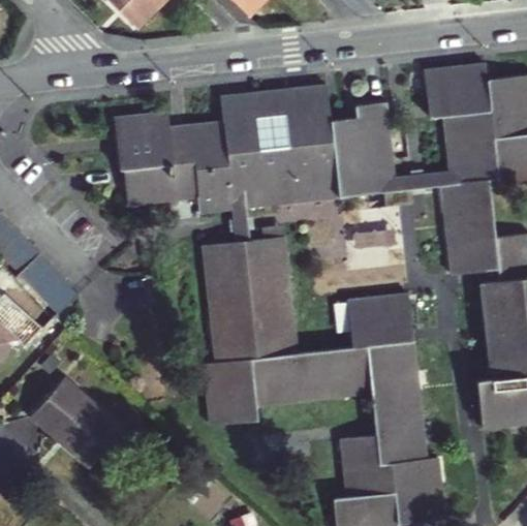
[(153,0),(109,0),(131,22),(153,0)]
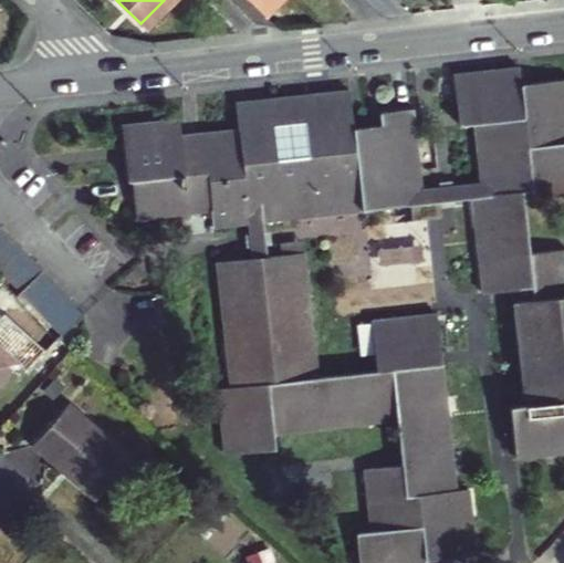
[(251,0),(261,10),(270,0),(251,0)]
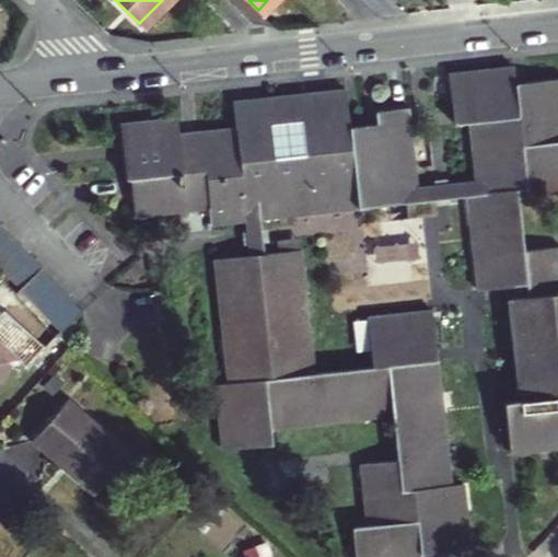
[(557,76),(514,81),(513,67),(448,73),(453,123),(469,120),(475,181),(464,182),(466,197),(476,289),(507,286),(520,399),(502,401),(508,450),(557,444),(557,243),(523,248),(518,195),(557,190),(557,76)]
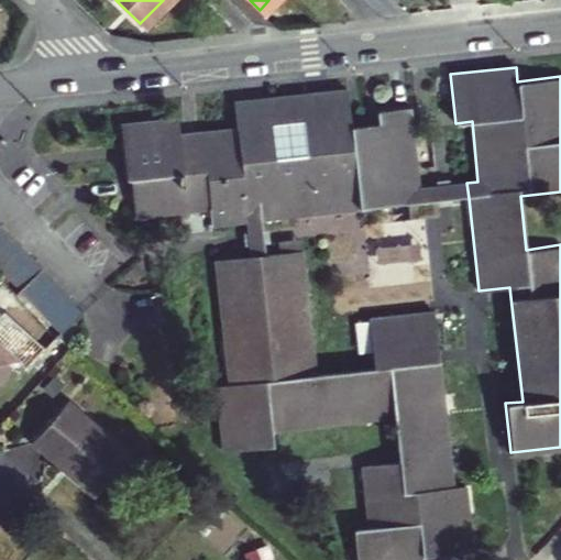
[(263,219),(420,202),(419,189),(410,109),(377,112),(377,122),(350,125),(347,90),(232,102),(235,129),(179,134),(177,119),(121,125),(125,180),(130,180),(134,219),(209,210),(210,224),(249,221),(263,219)]
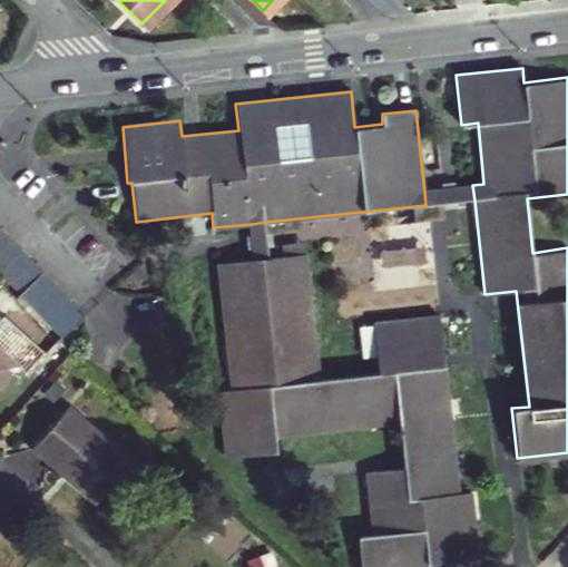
[(472,185),(424,192),(426,205),(475,201),(472,185)]
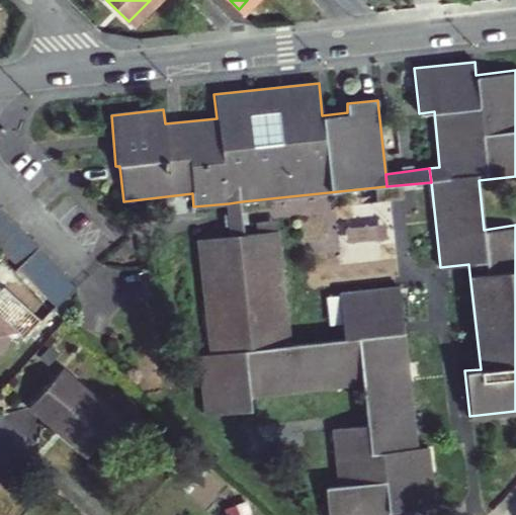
[(245,234),(242,201),(229,203),(232,236),(245,234)]
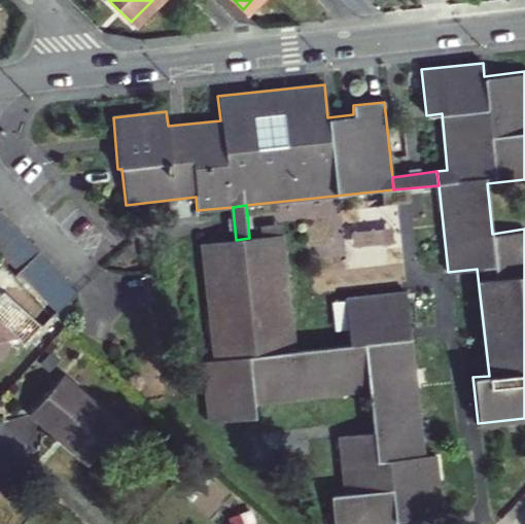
[(0,258),(1,259),(11,269),(20,278),(31,290),(39,299),(49,310),(69,291),(59,281),(50,272),(40,260),(31,250),(21,240),(11,231),(2,220),(0,218),(0,258)]
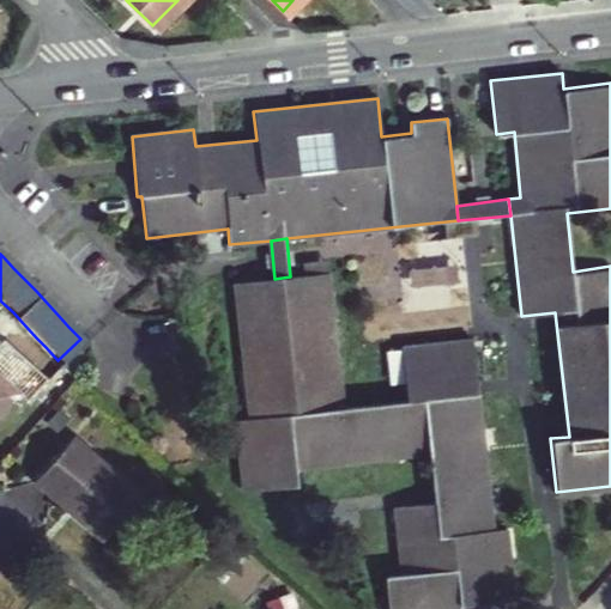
[(330,273),(290,276),(274,279),(235,282),(249,418),(236,420),(243,491),(297,485),(296,468),(429,454),(435,503),(395,506),(403,576),(386,578),(388,608),(461,608),(461,606),(515,600),(507,529),(495,530),(472,338),(400,346),(407,400),(345,407),(330,273)]
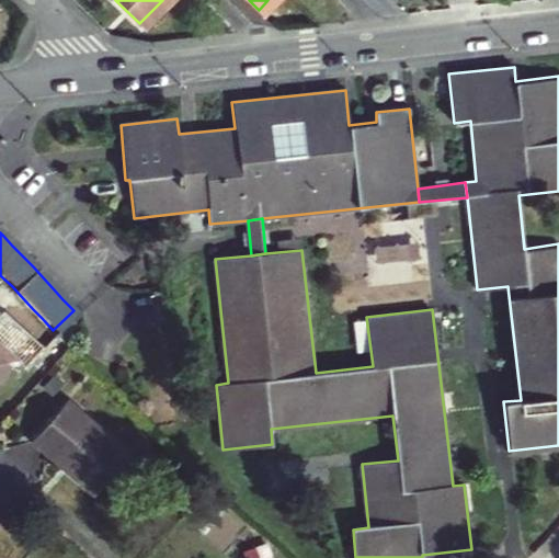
[(0,377),(4,382),(34,350),(0,318),(0,377)]
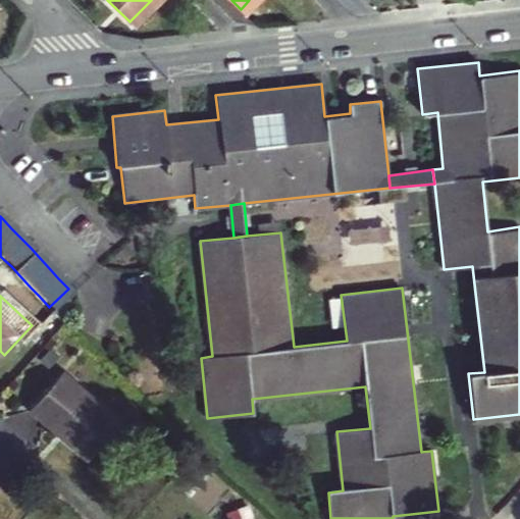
[(120,427),(64,375),(31,410),(88,463),(120,427)]
